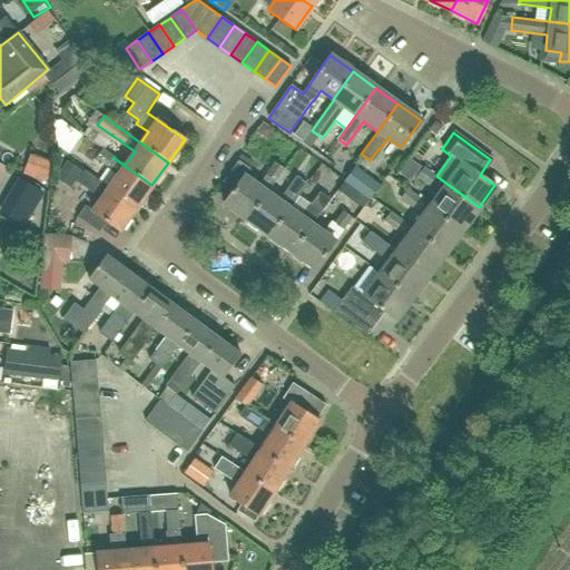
[(136,207),(151,185),(112,157),(101,148),(96,156),(107,165),(106,166),(117,175),(108,187),(136,207)]
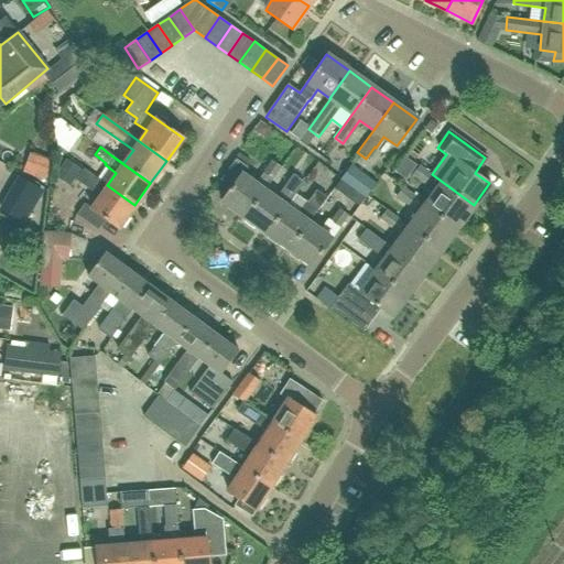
[(53,160),(31,151),(23,172),(45,181),(53,160)]
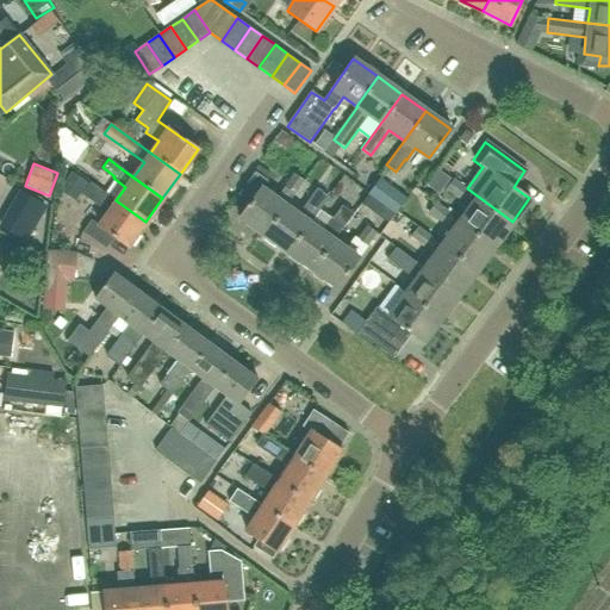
[(87,184),(73,173),(60,191),(74,201),(87,184)]
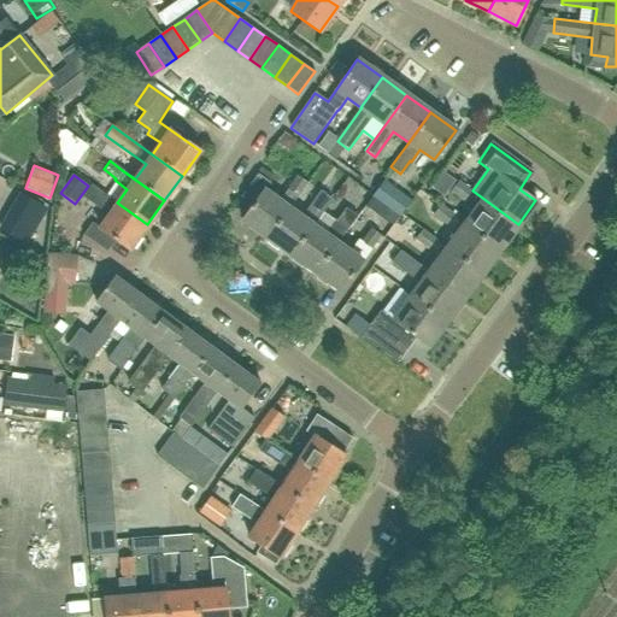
[(268,238),(289,207),(306,183),(297,176),(278,200),(265,191),(270,183),(258,175),(241,198),(252,205),(242,219),(268,238)]
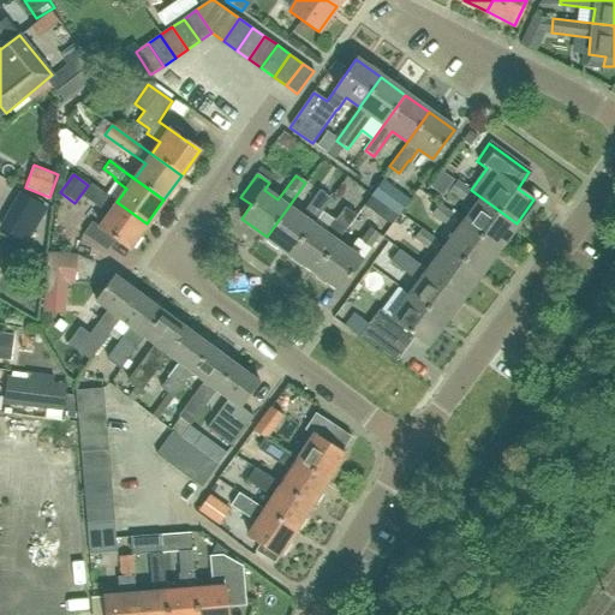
[(422,185),(410,177),(387,207),(399,216),(422,185)]
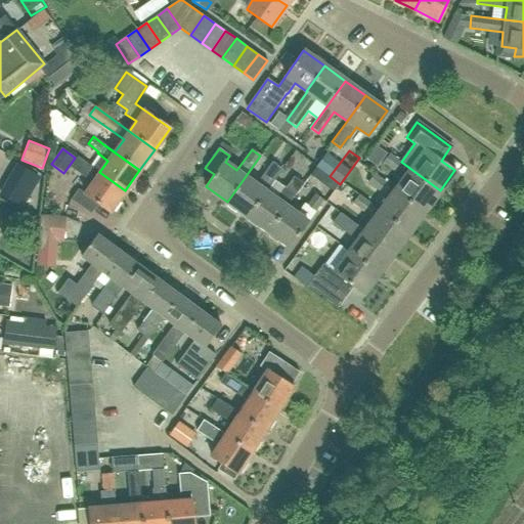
[(400,162),(389,154),(383,163),(394,171),(400,162)]
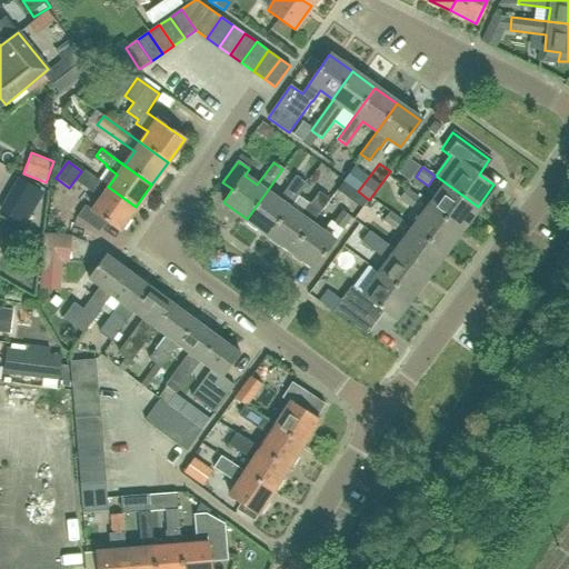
[(136,207),(108,187),(83,170),(78,178),(102,196),(92,210),(86,205),(77,216),(99,231),(107,221),(119,230),(136,207)]
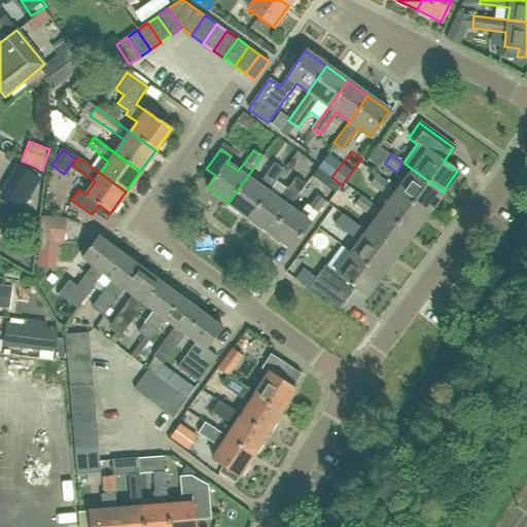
[(427,212),(443,191),(403,163),(402,164),(412,170),(397,190),(427,212)]
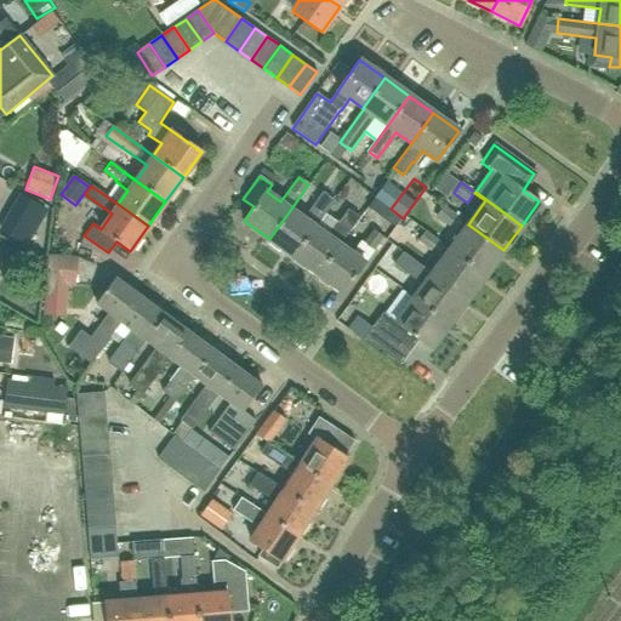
[(332,201),(324,194),(314,208),(323,215),(332,201)]
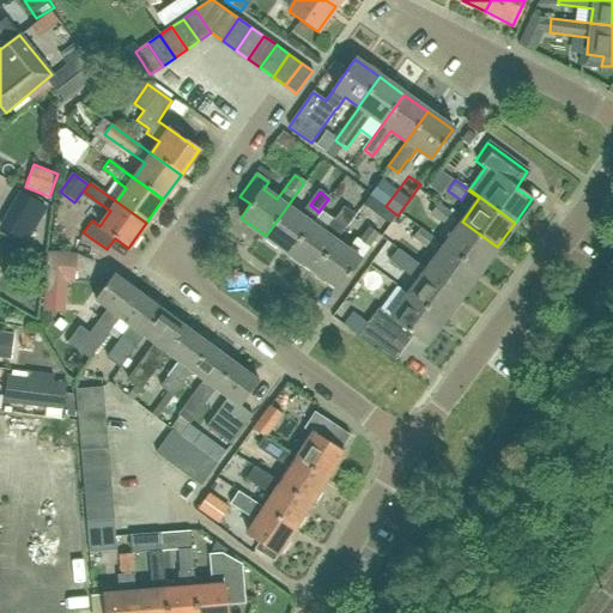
[(289,254),(314,272),(335,242),(334,241),(358,210),(350,204),(337,222),(321,211),(311,224),(289,254)]
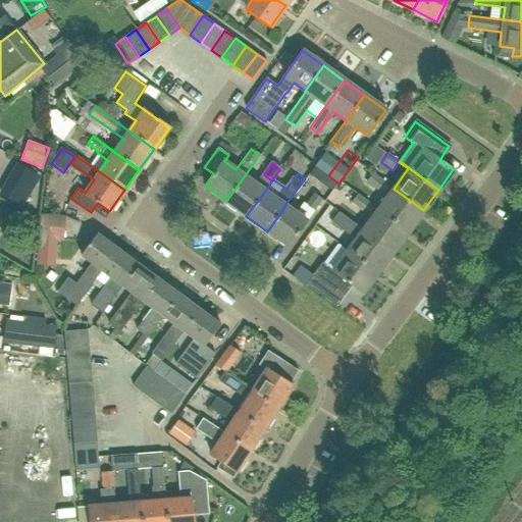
[(384,181),(373,173),(366,183),(377,191),(384,181)]
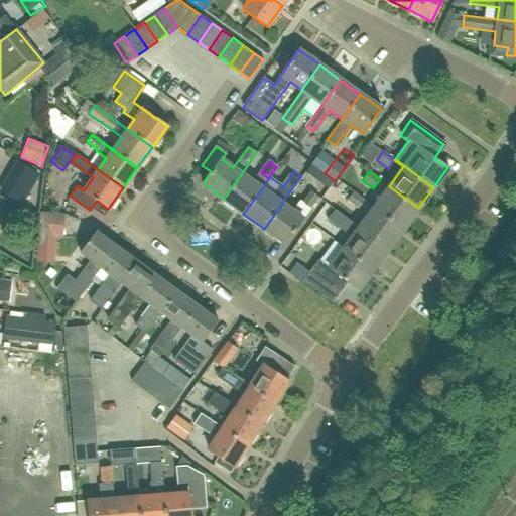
[(242,173),(224,199),(243,214),(262,188),(242,173)]
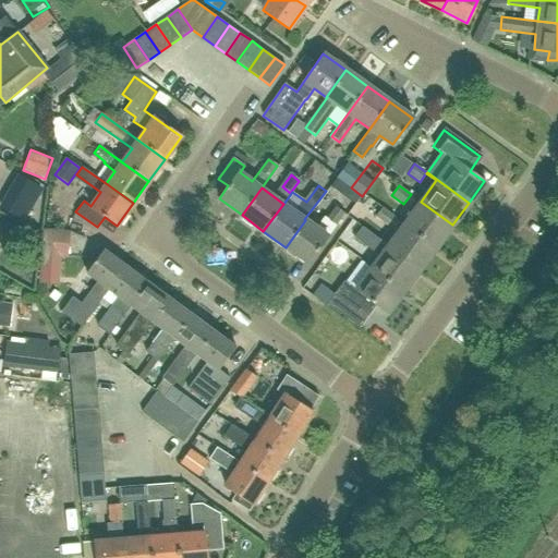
[(374,220),(381,205),(364,196),(356,211),(374,220)]
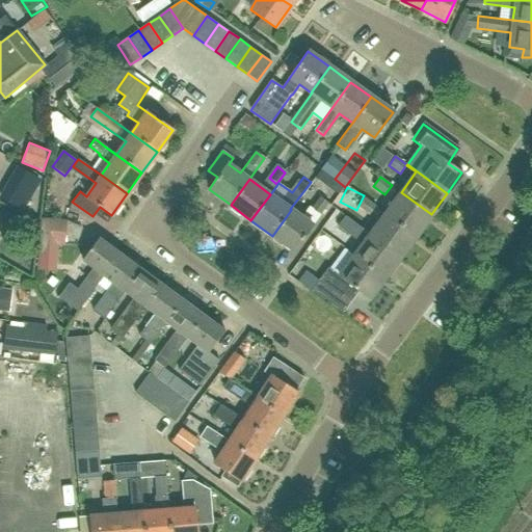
[(386,213),(416,236),(431,214),(401,192),(386,213)]
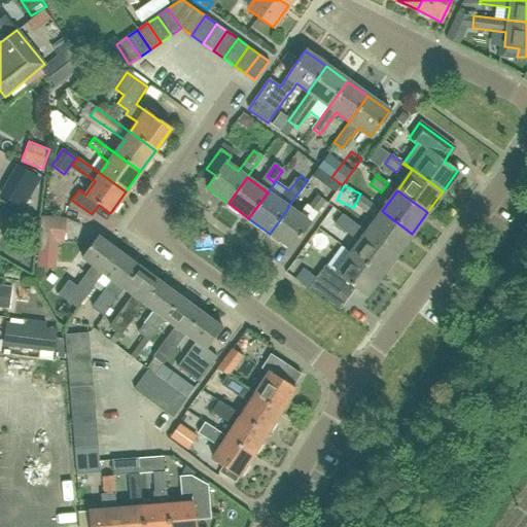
[(299,215),(288,208),(270,234),(291,249),(325,202),(317,197),(309,207),(306,206),(299,215)]
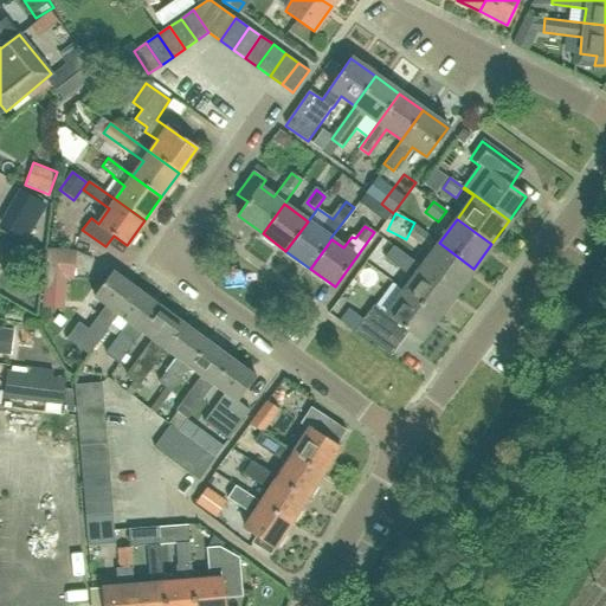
[(427,236),(414,226),(407,236),(419,245),(427,236)]
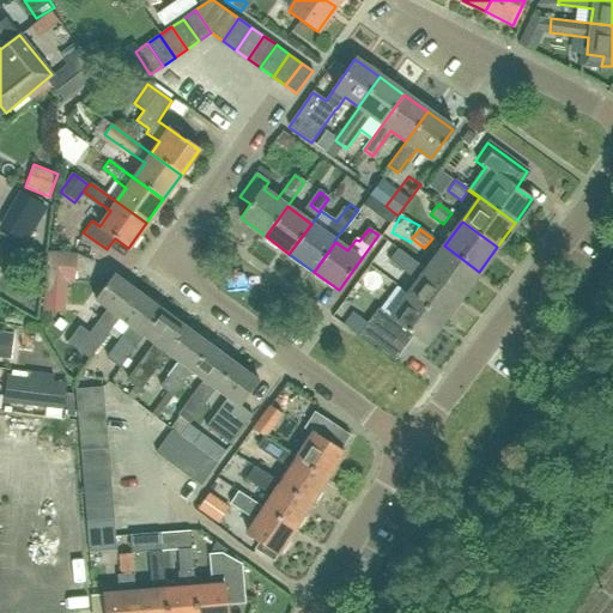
[(479,272),(444,246),(426,269),(461,295),(479,272)]
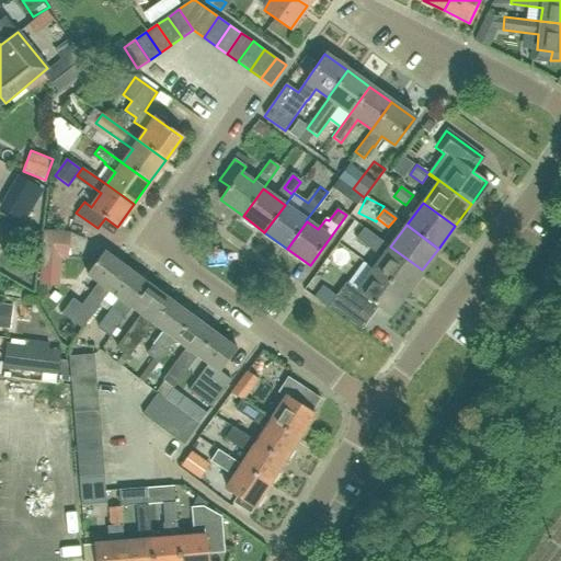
[(405,293),(422,270),(390,247),(363,227),(354,239),(381,259),(374,268),(405,293)]
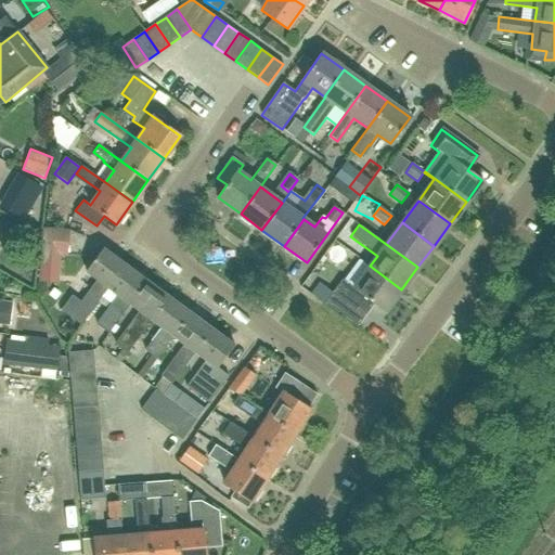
[(82,323),(95,306),(125,265),(103,248),(86,271),(97,280),(81,300),(73,294),(63,308),(82,323)]
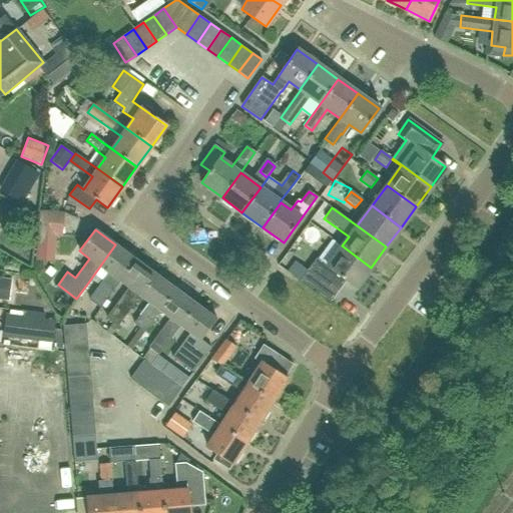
[(56,235),(38,233),(35,261),(54,262),(56,235)]
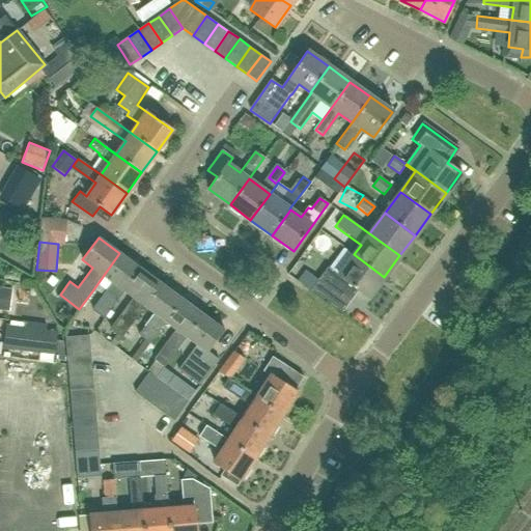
[(140,269),(119,253),(91,292),(104,276),(113,282),(92,309),(105,317),(124,290),(140,269)]
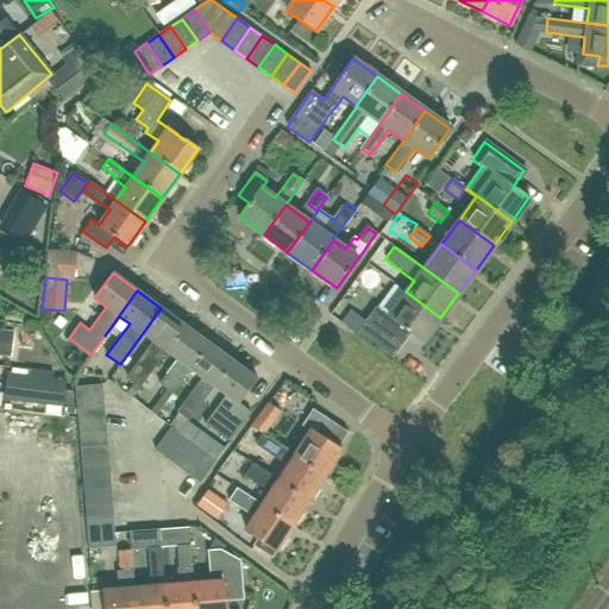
[(440,318),(406,292),(388,315),(375,306),(357,331),(393,357),(410,333),(422,341),(440,318)]
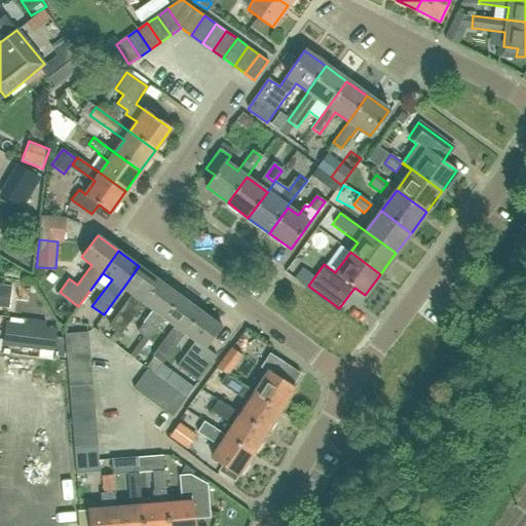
[(160,282),(139,266),(123,288),(133,295),(110,326),(121,334),(144,303),(160,282)]
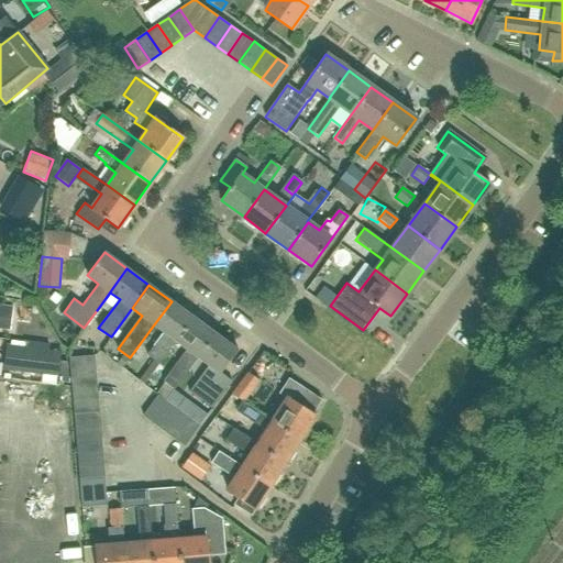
[(176,341),(194,317),(172,301),(154,324),(164,332),(147,355),(158,364),(176,341)]
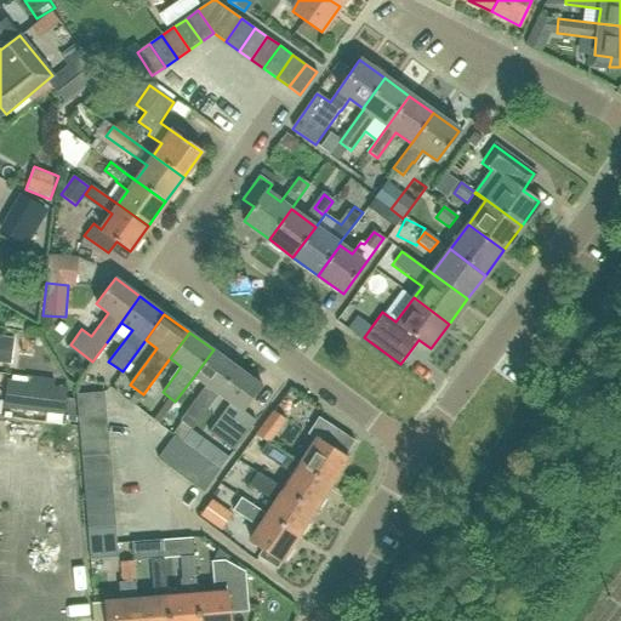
[(0,359),(17,362),(20,337),(0,335),(0,359)]
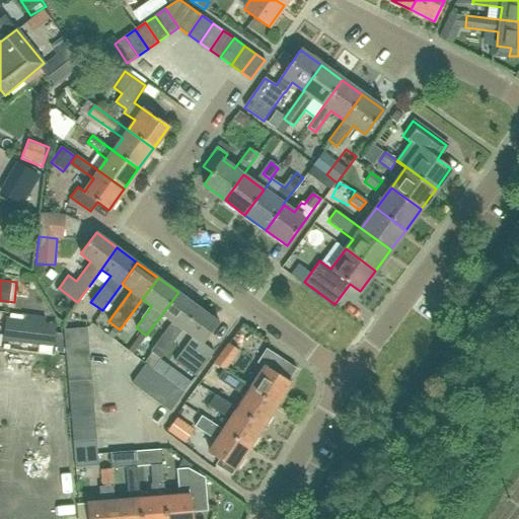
[(199,307),(178,292),(162,314),(170,320),(149,350),(161,358),(181,329),(199,307)]
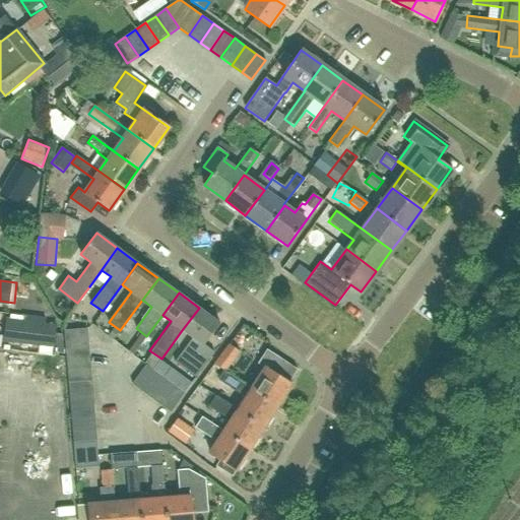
[(219,323),(199,308),(182,330),(192,337),(175,362),(195,377),(213,350),(204,344),(219,323)]
